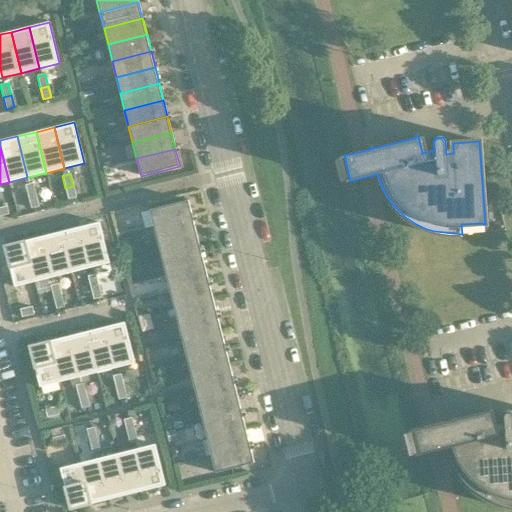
[(25,185),(28,197),(36,195),(33,183),(25,185)]
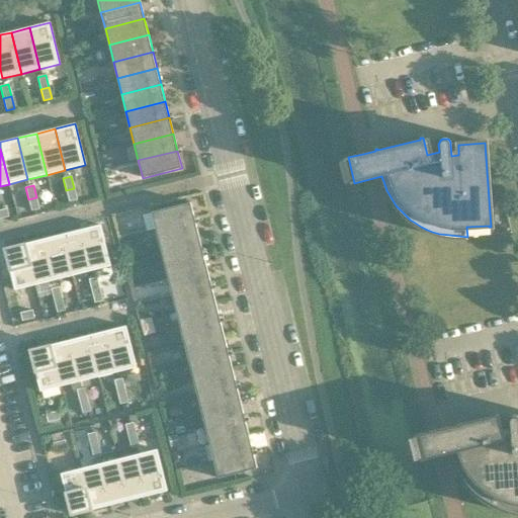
[(74,188),(66,190),(69,201),(77,199),(74,188)]
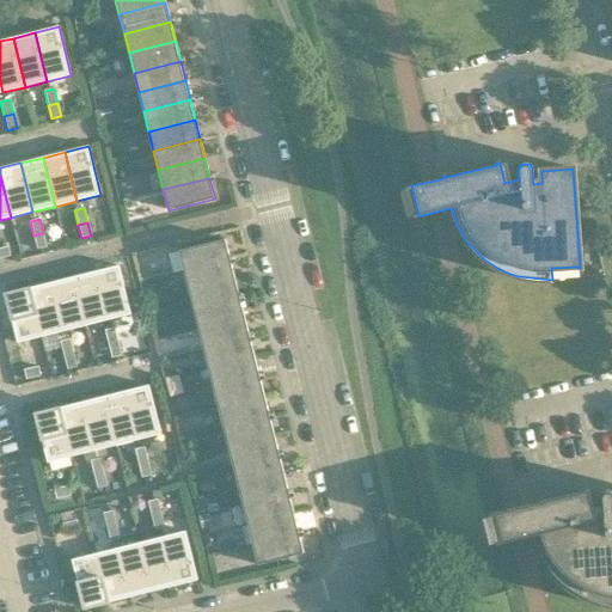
[(43,233),(34,236),(37,250),(47,248),(43,233)]
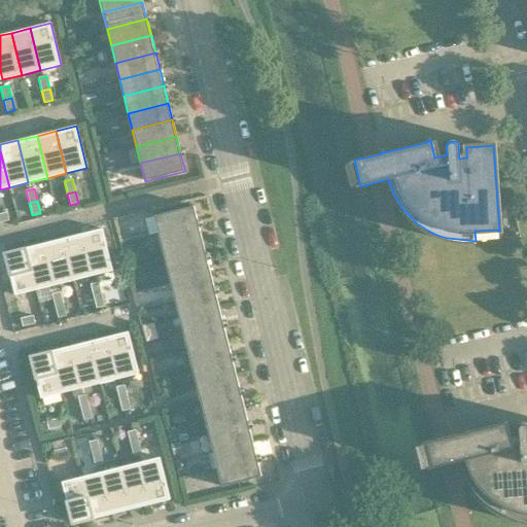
[(153,216),(157,234),(198,223),(194,206),(153,216)]
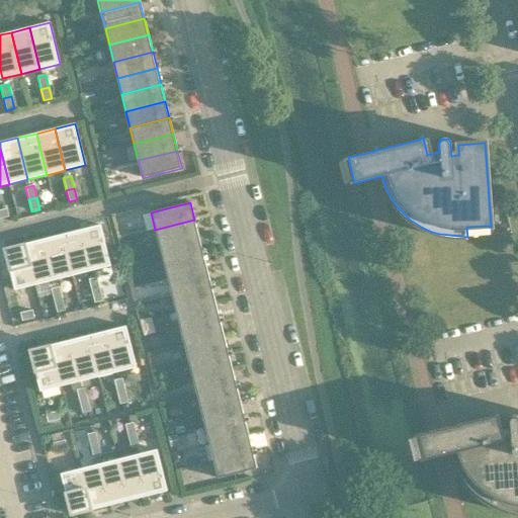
[(0,210),(0,219),(8,217),(7,209),(0,210)]
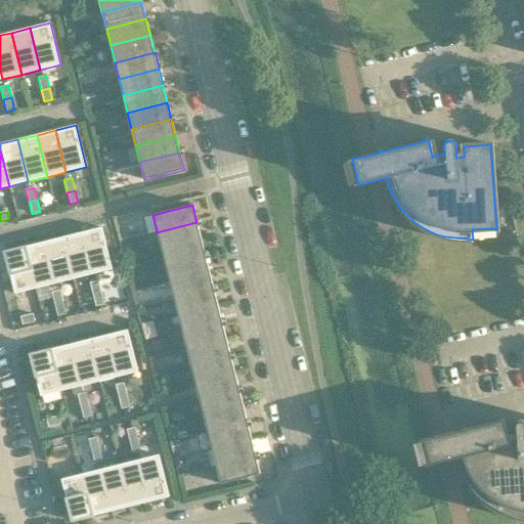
[(197,222),(157,232),(162,249),(201,238),(197,222)]
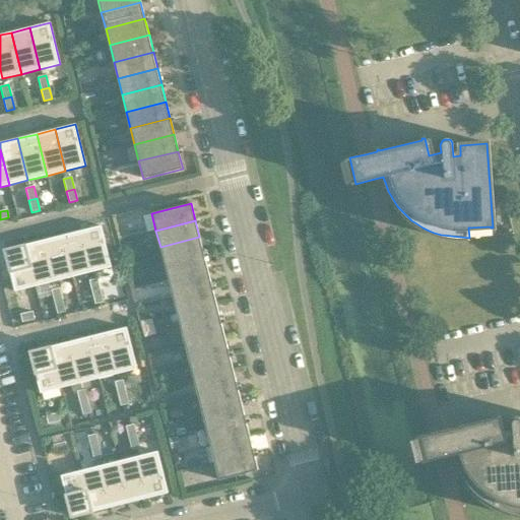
[(101,225),(80,231),(91,272),(111,267),(101,225)]
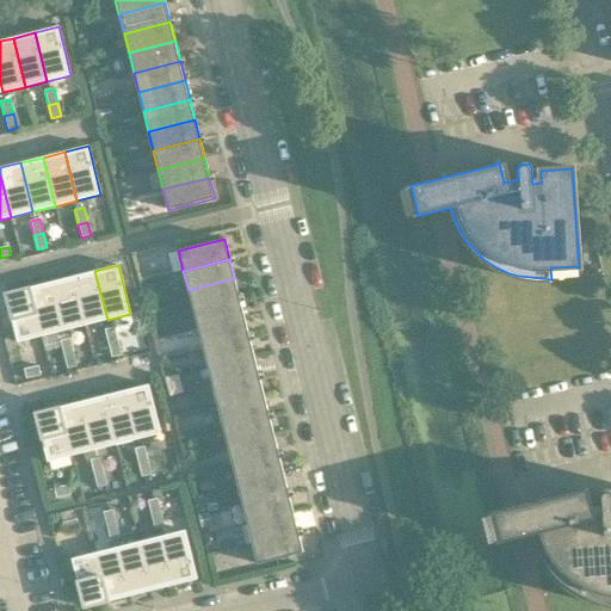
[(94,271),(73,277),(85,326),(107,320),(94,271)]
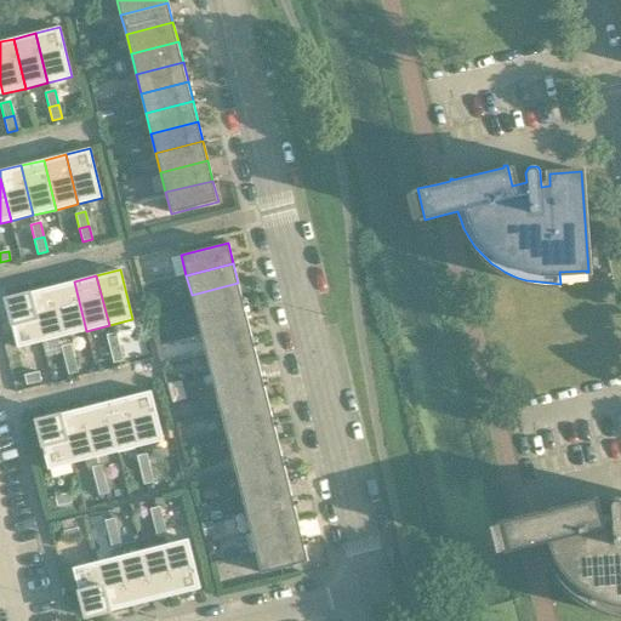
[(74,281),(51,288),(64,336),(86,331),(74,281)]
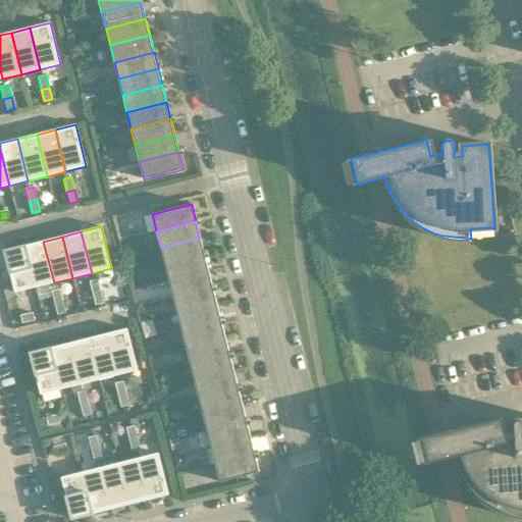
[(200,238),(161,248),(165,265),(205,255),(200,238)]
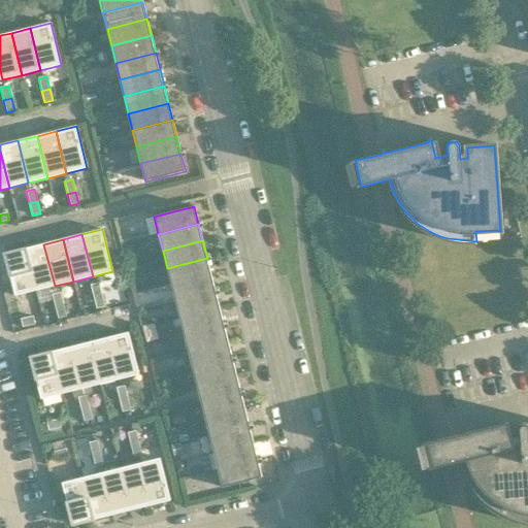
[(43,244),(25,249),(35,291),(55,286),(43,244)]
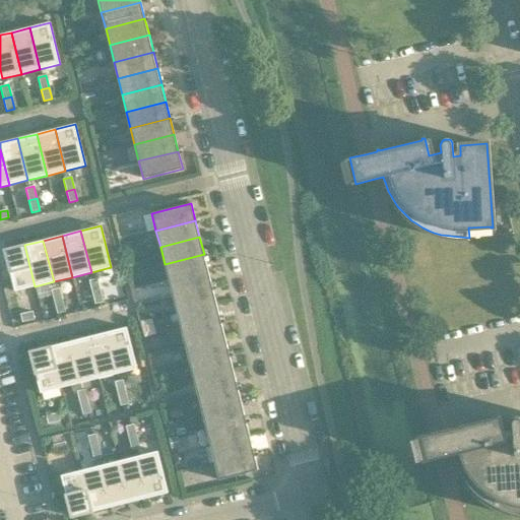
[(24,245),(4,250),(14,291),(35,286),(24,245)]
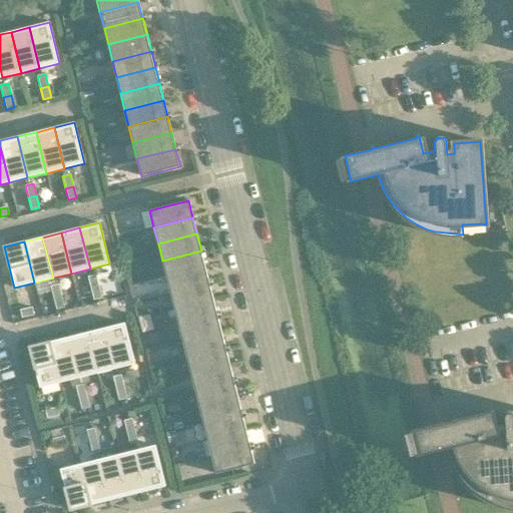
[(201,250),(162,261),(166,277),(205,267),(201,250)]
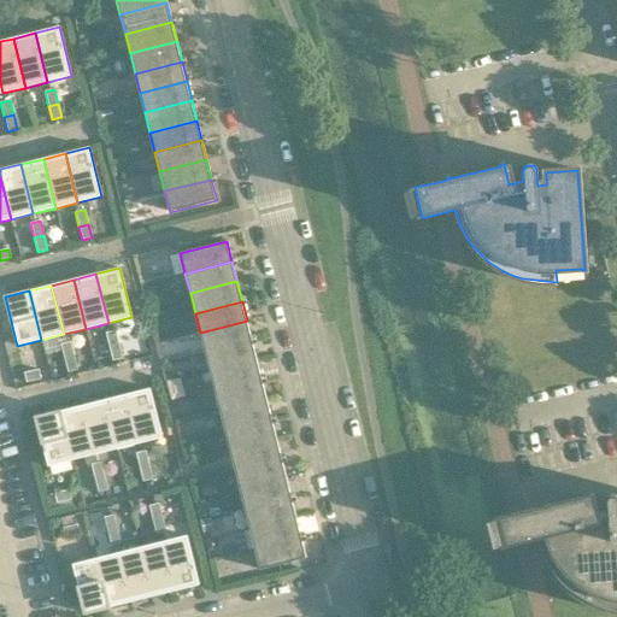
[(247,321),(200,333),(205,352),(252,340),(247,321)]
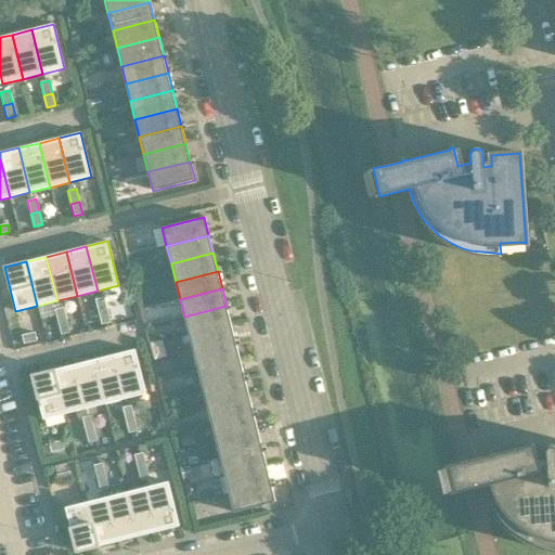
[(95,299),(99,312),(106,310),(104,297),(95,299)]
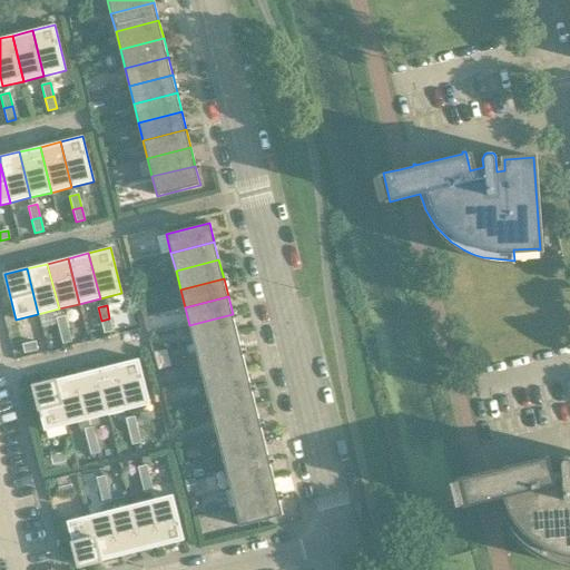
[(233,314),(189,325),(194,344),(237,333),(233,314)]
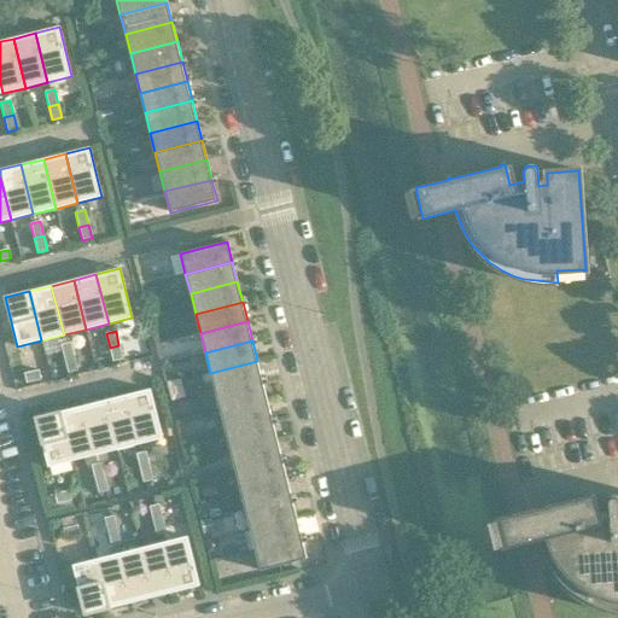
[(60,345),(64,359),(74,356),(70,343),(60,345)]
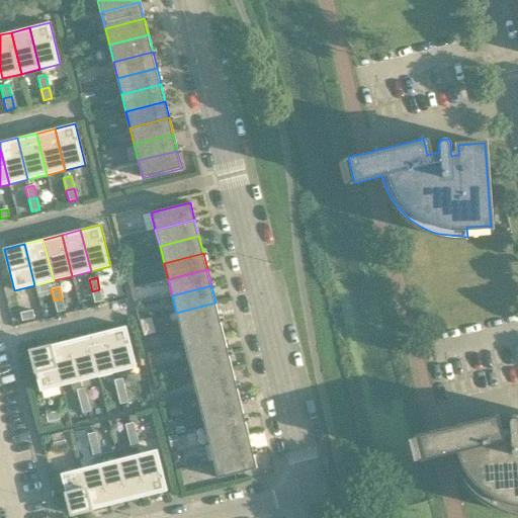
[(99,289),(92,291),(94,304),(102,301),(99,289)]
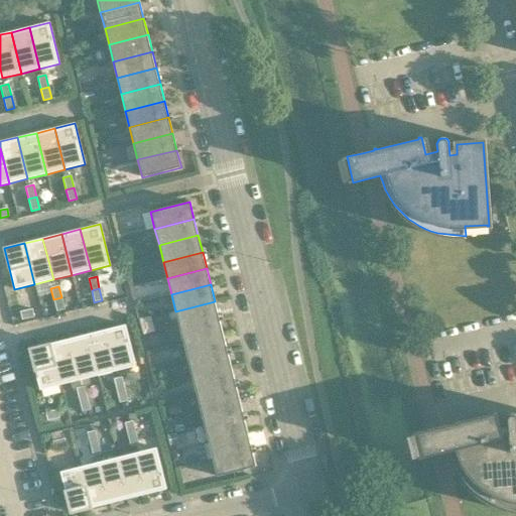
[(61,297),(53,299),(56,311),(65,309),(61,297)]
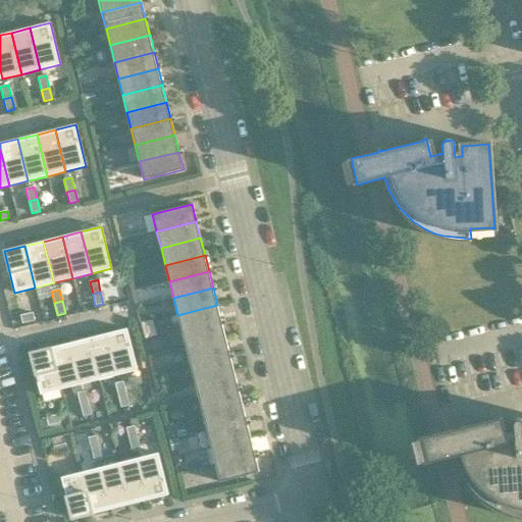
[(217,305),(177,315),(181,331),(221,321),(217,305)]
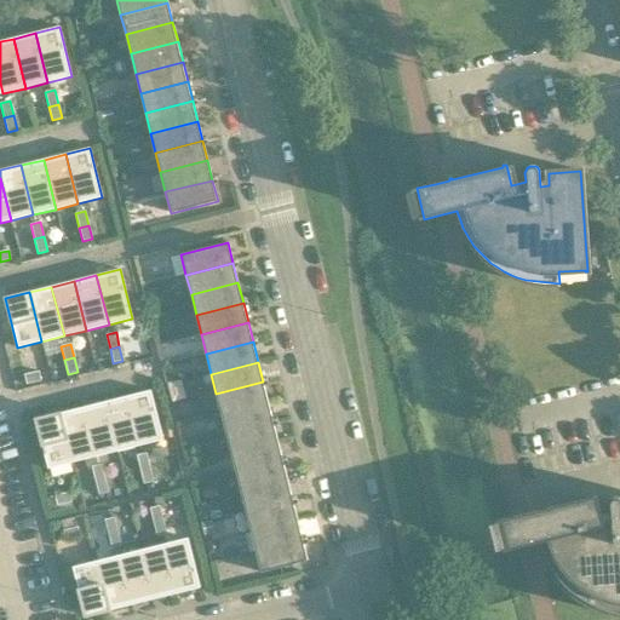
[(39,372),(24,374),(27,384),(41,380),(39,372)]
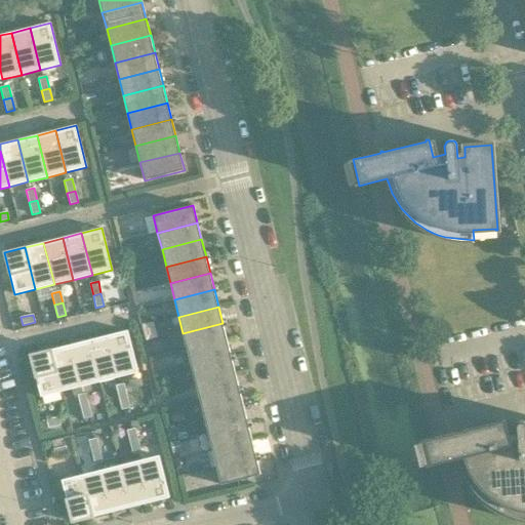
[(223,323),(183,333),(187,350),(227,339),(223,323)]
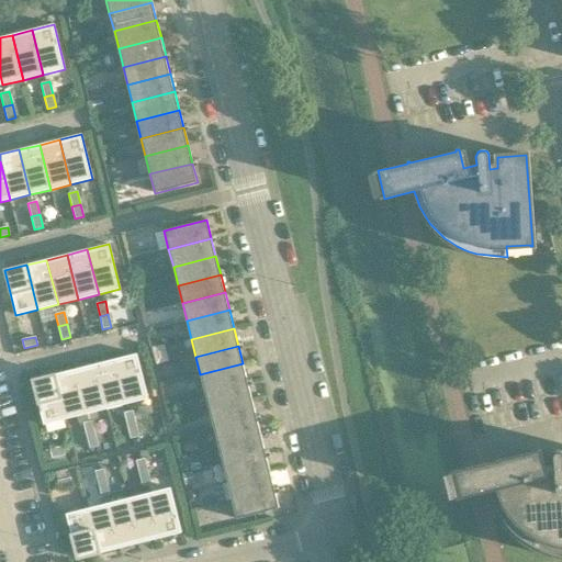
[(136,353),(115,359),(126,404),(147,398),(136,353)]
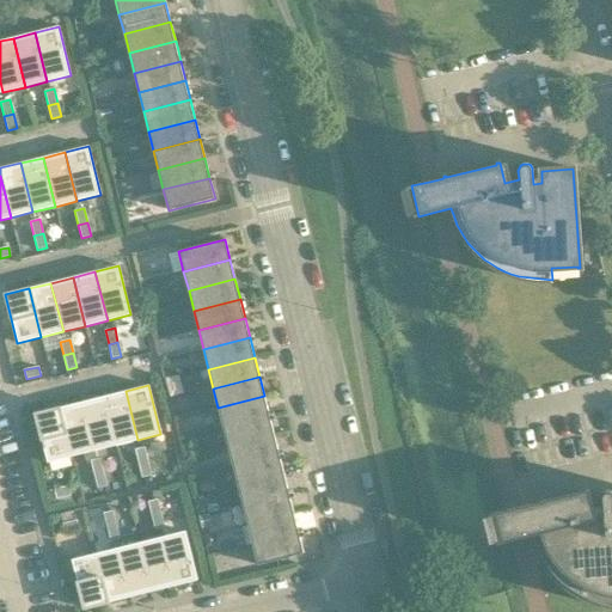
[(126,391),(103,397),(115,446),(138,440),(126,391)]
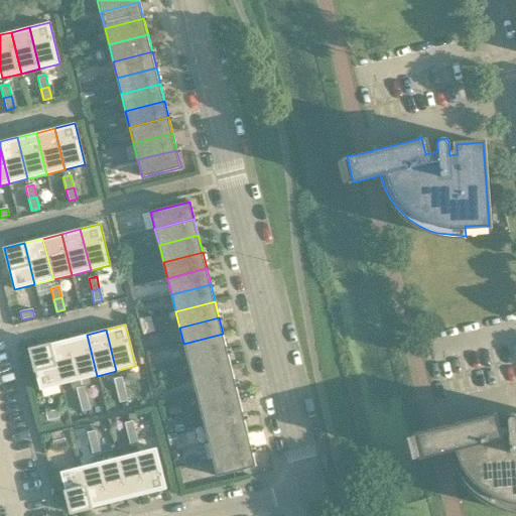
[(223,334),(183,344),(187,360),(227,351),(223,334)]
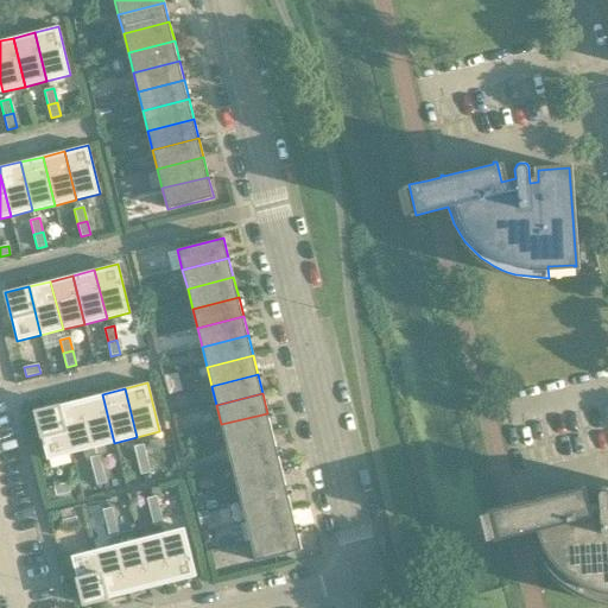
[(102,394),(80,400),(93,449),(114,443),(102,394)]
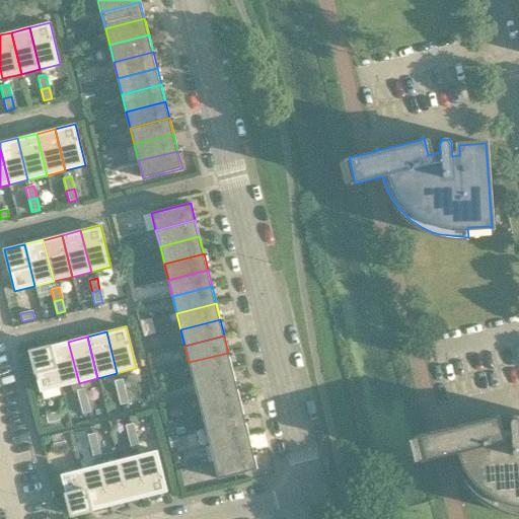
[(68,342),(50,346),(60,387),(79,383),(68,342)]
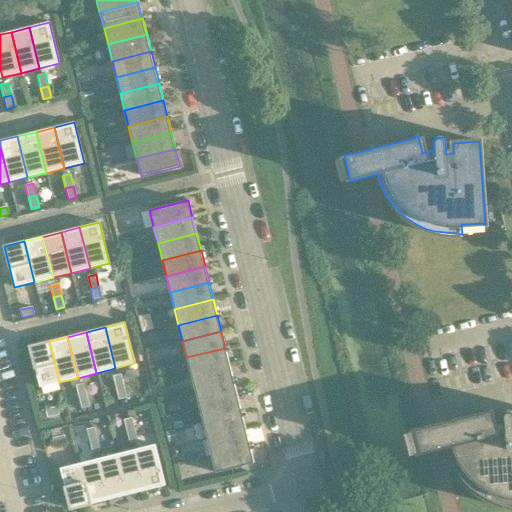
[(39,387),(59,382),(49,341),(29,346),(39,387)]
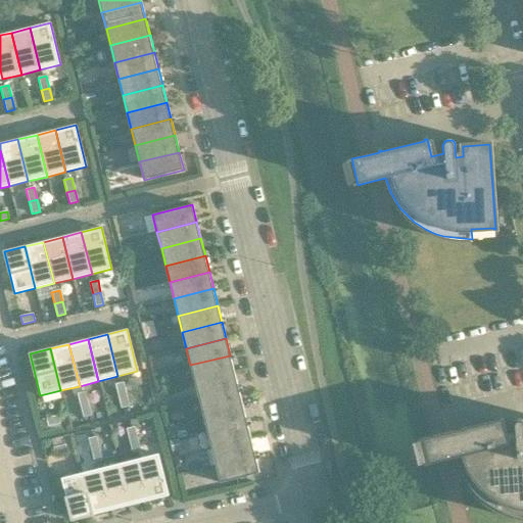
[(230,355),(190,365),(194,382),(234,372),(230,355)]
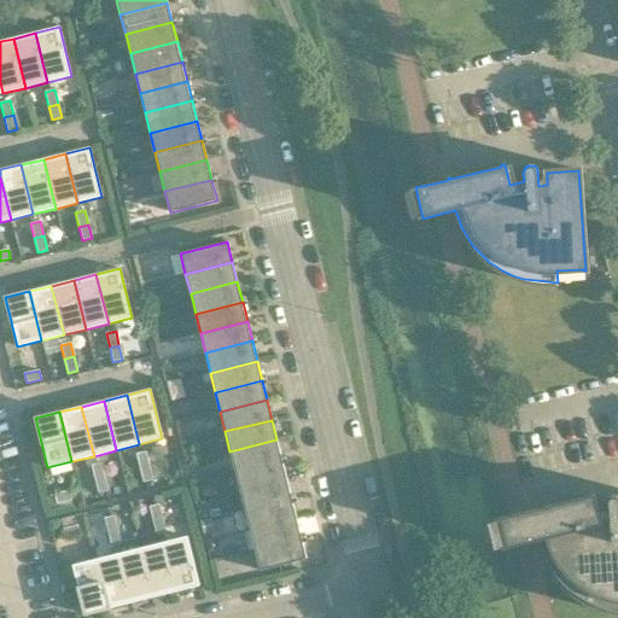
[(277,439),(229,452),(234,471),(281,459),(277,439)]
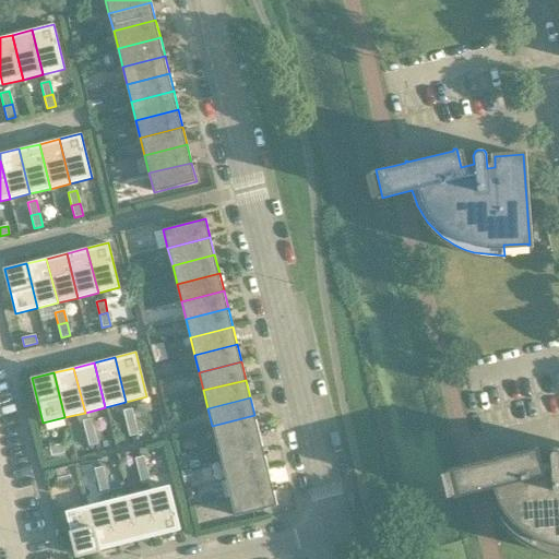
[(132,408),(123,411),(127,424),(134,421),(132,408)]
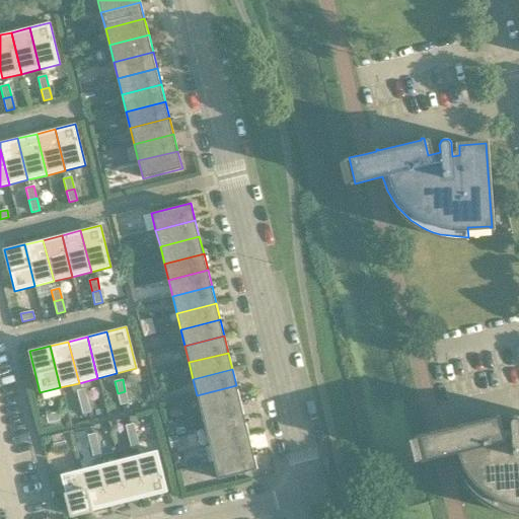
[(236,385),(197,395),(202,412),(240,402),(236,385)]
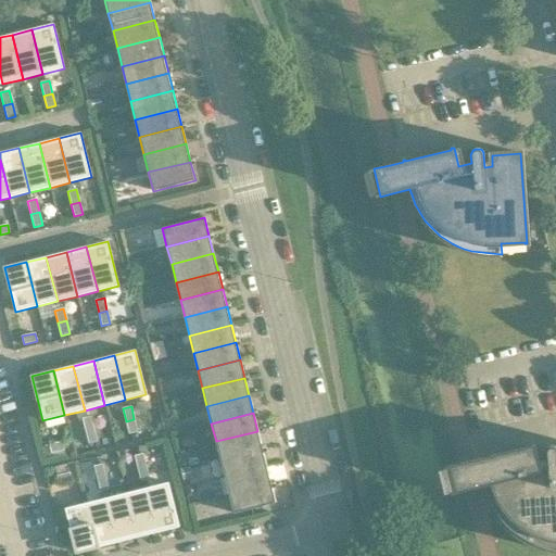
[(81,419),(85,431),(93,429),(90,416),(81,419)]
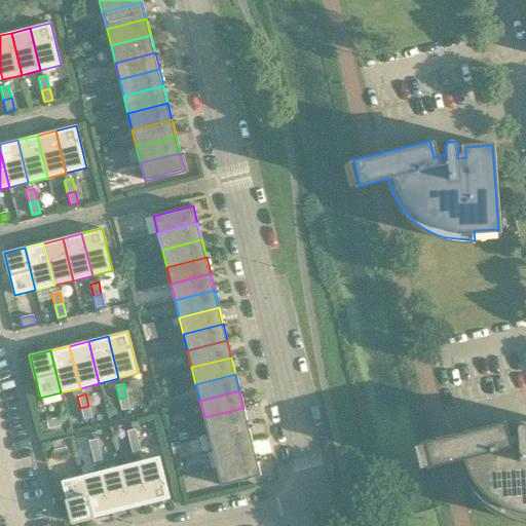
[(126,397),(119,399),(121,410),(129,409),(126,397)]
